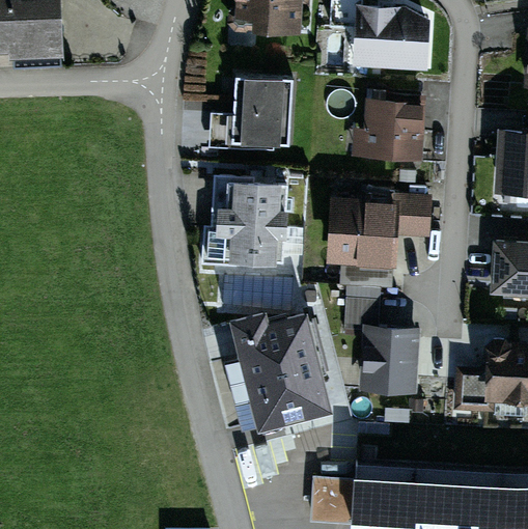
[(0,56),(55,56),(55,1),(0,1),(0,0),(0,56)]
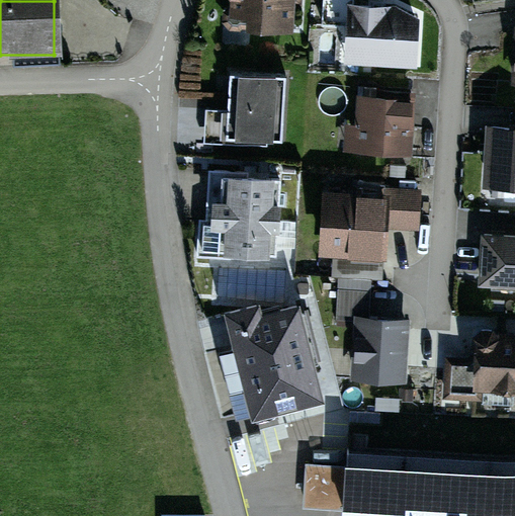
[(296,0),(231,0),(228,29),(293,36),(296,0)]
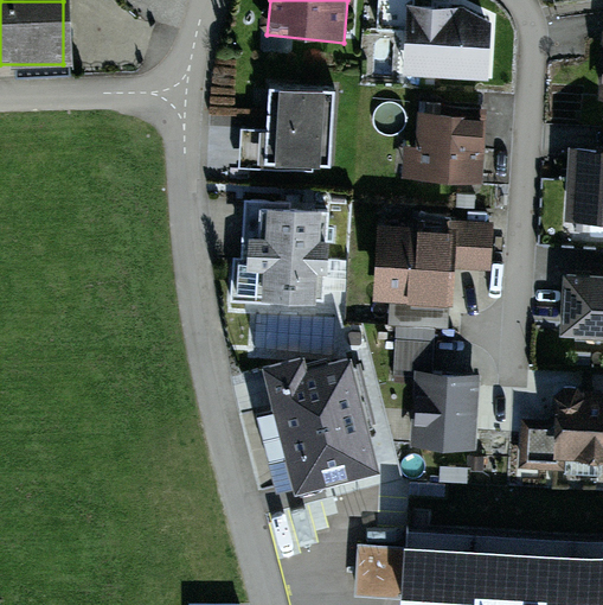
[(466,8),(409,2),(401,74),(492,82),(495,27),(466,8)]
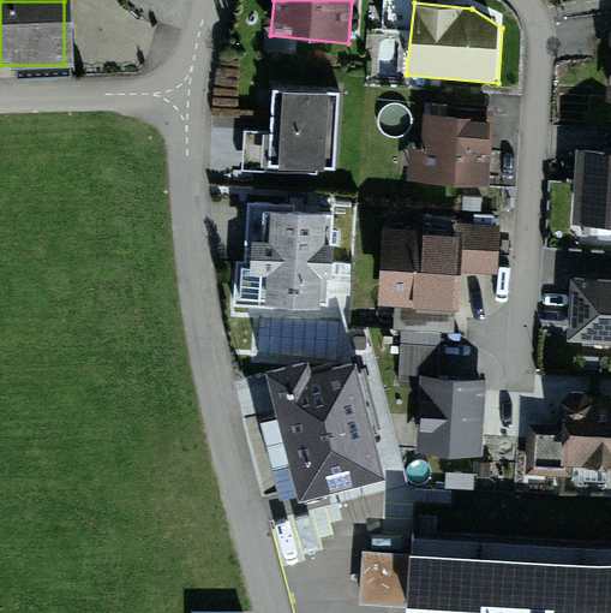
[(330,173),(337,94),(270,88),(263,167),(330,173)]
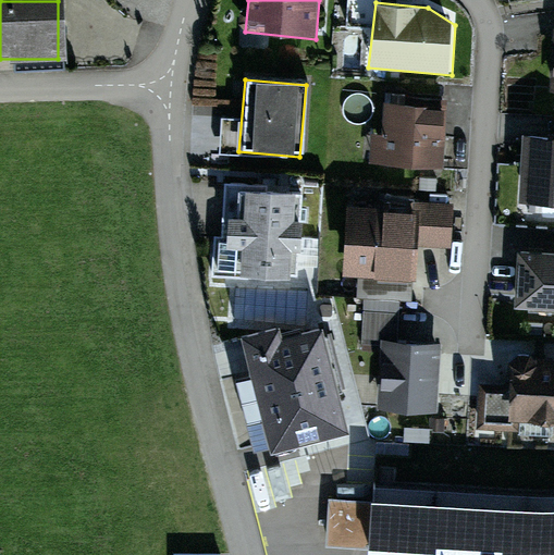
[(447,107),(382,102),(378,164),(443,169),(447,107)]
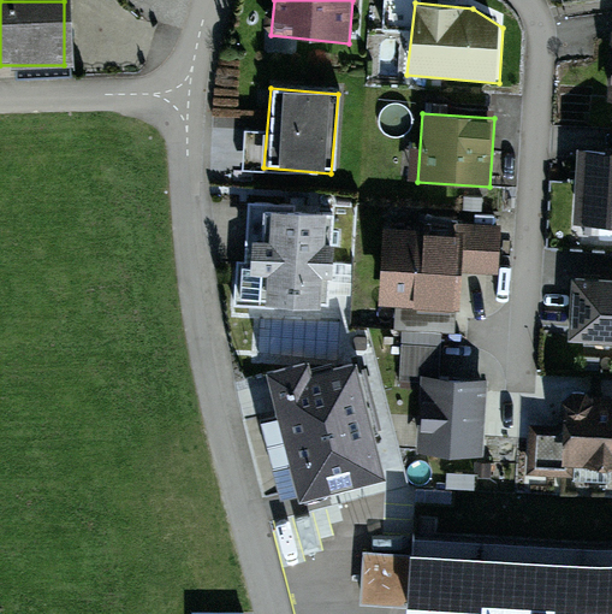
[(611,153),(577,151),(570,228),(611,231),(611,153)]
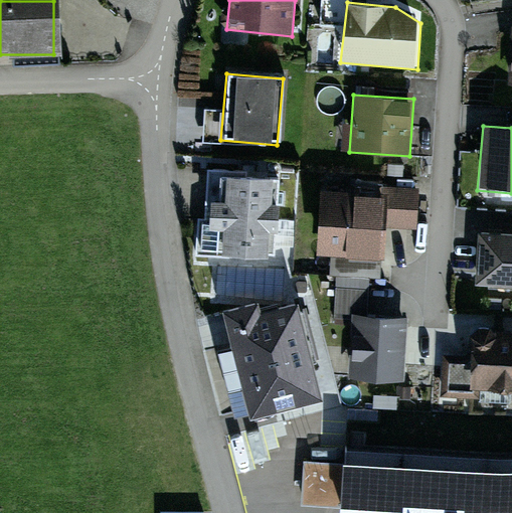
[(283,179),(210,175),(205,259),(279,263),(283,179)]
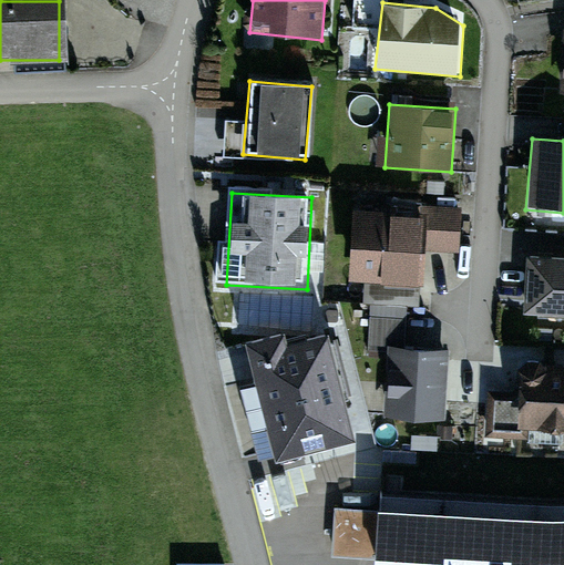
[(436,217),(357,211),(351,278),(430,285),(436,217)]
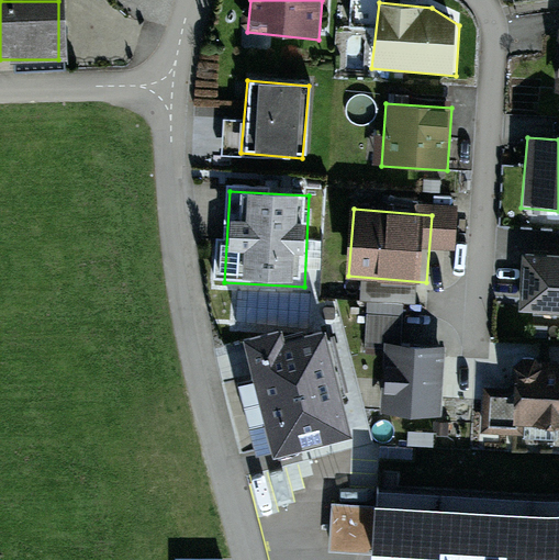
[(558,254),(515,250),(511,312),(558,315),(558,254)]
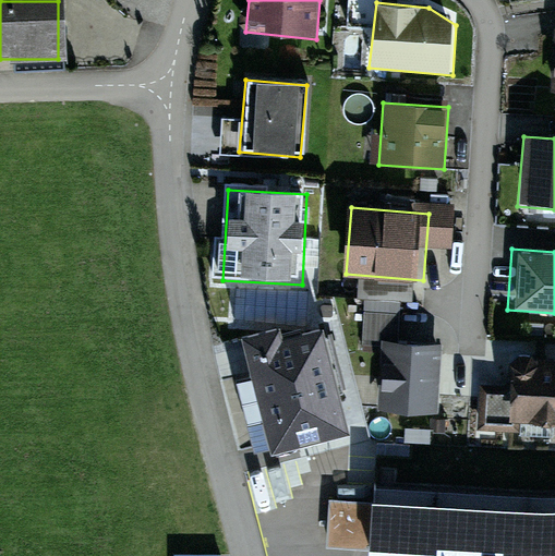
[(243,343),(273,460),(353,440),(324,323),(243,343)]
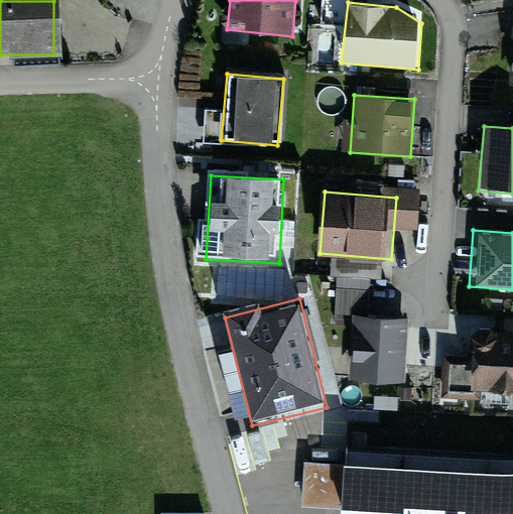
[(406,317),(353,313),(348,381),(401,385),(406,317)]
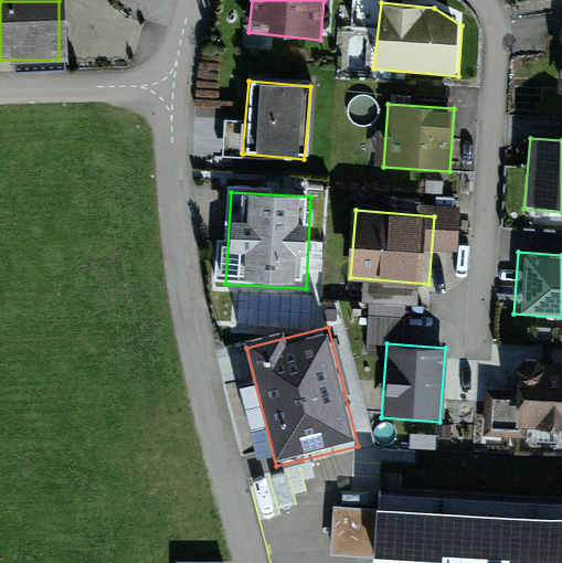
[(561,362),(512,360),(508,423),(561,426),(561,362)]
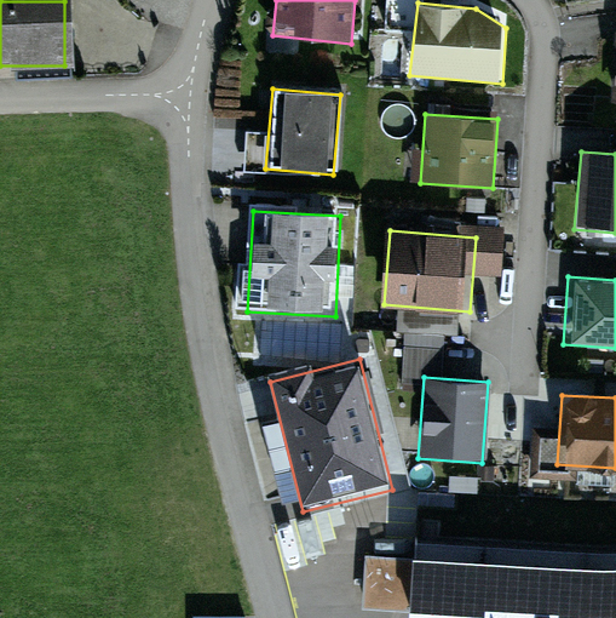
[(615,544),(419,538),(416,573),(380,572),(380,607),(615,617),(615,544)]
